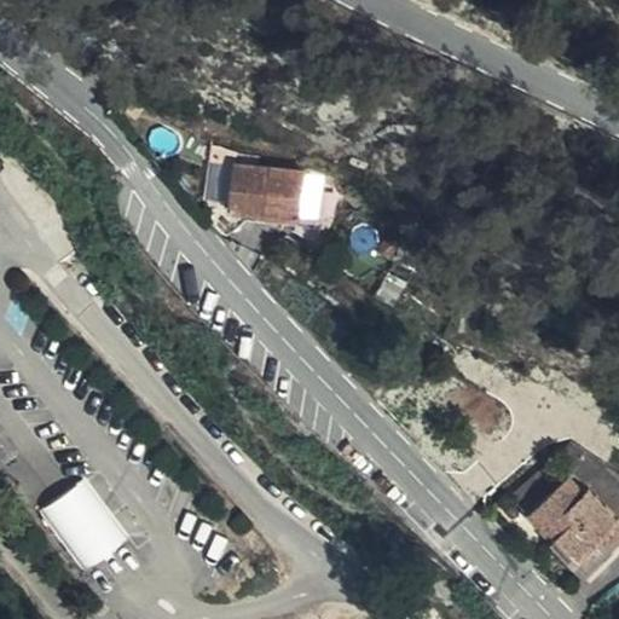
[(306,177),(258,160),(235,155),(226,198),(299,214),(306,177)]
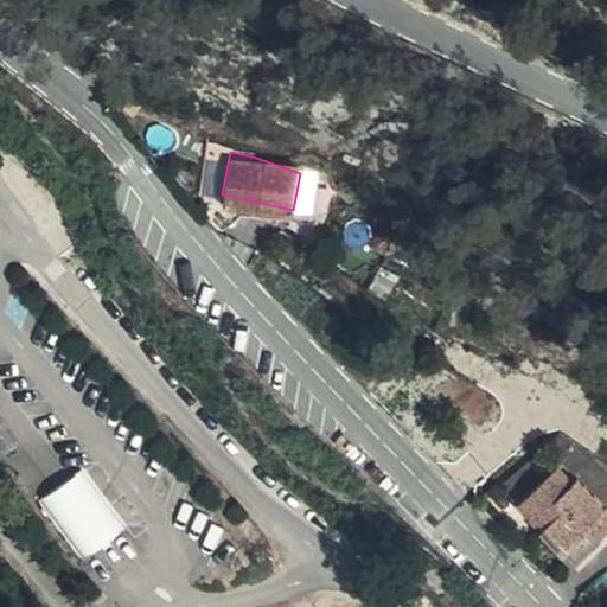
[(301,167),(253,157),(300,173),(301,167)]
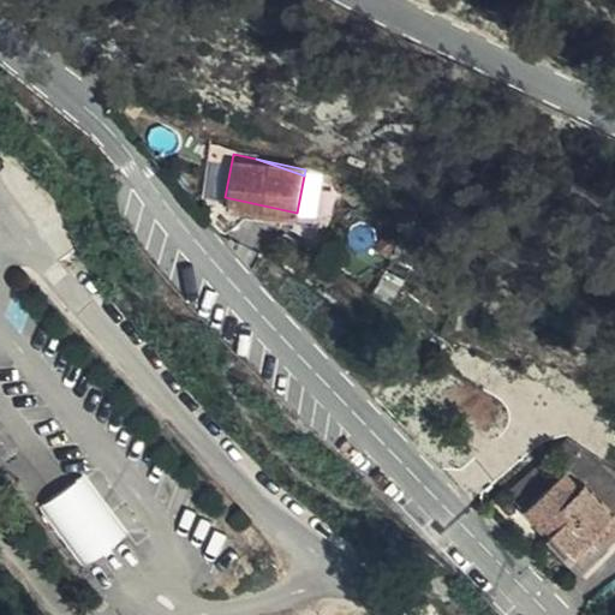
[(559,436),(491,497),(512,515),(517,511),(577,447),(559,436)]
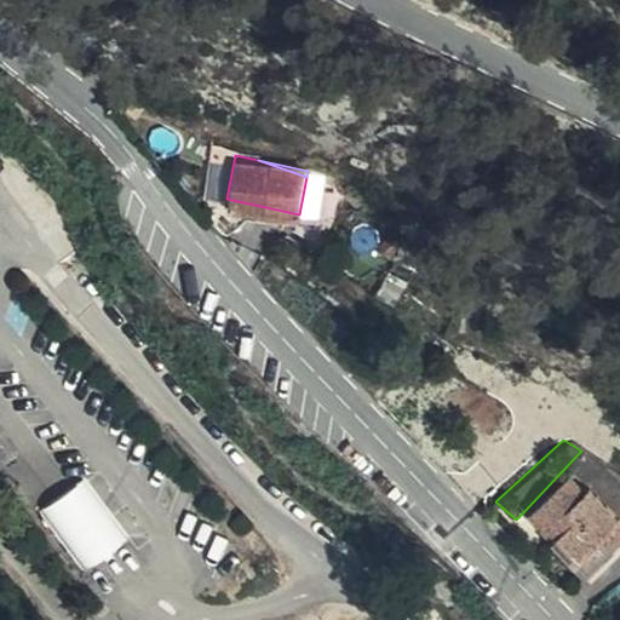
[(521,515),(545,538),(575,567),(615,526),(606,516),(619,499),(619,486),(598,465),(581,451),(521,515)]
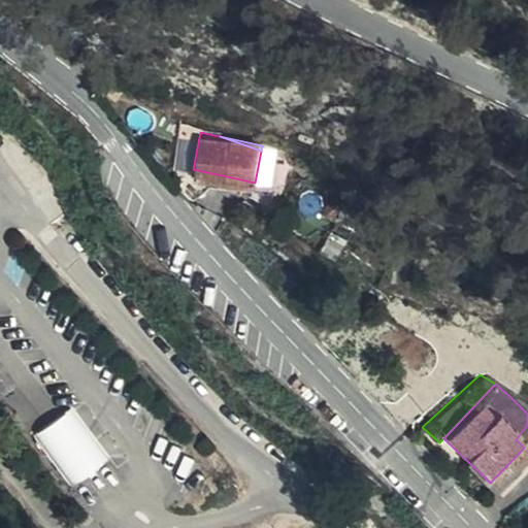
[(73,405),(34,436),(74,486),(112,455),(73,405)]
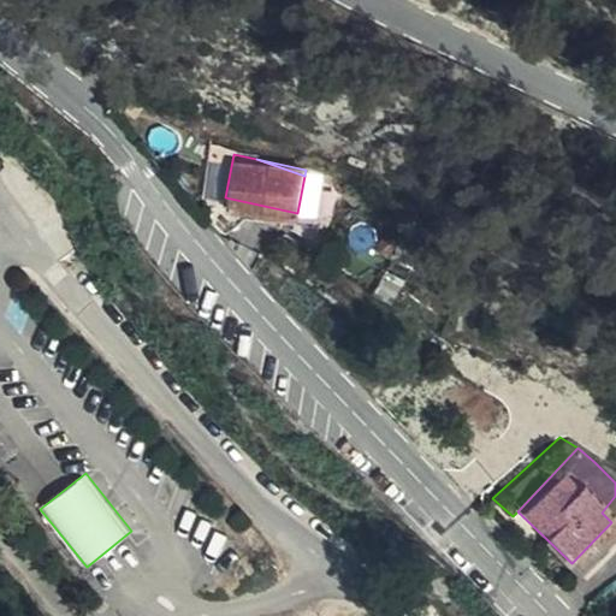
[(517,511),(513,516),(537,539),(542,534),(517,511)]
